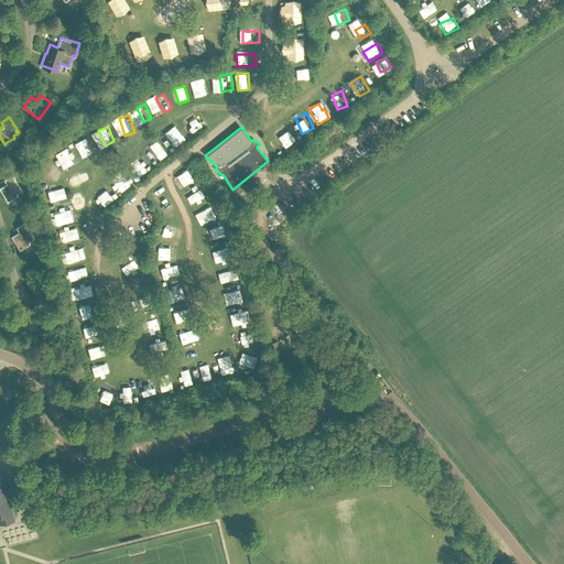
[(278,134),(285,148),(296,141),(290,128),(278,134)]
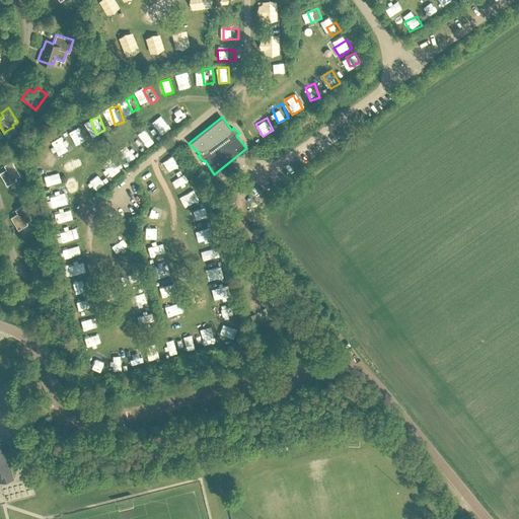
[(157,137),(167,134),(165,124),(154,126),(157,137)]
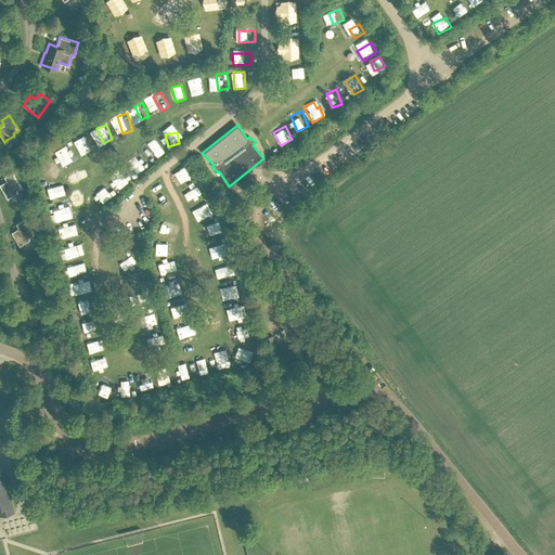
[(85,154),(95,150),(88,133),(77,138),(85,154)]
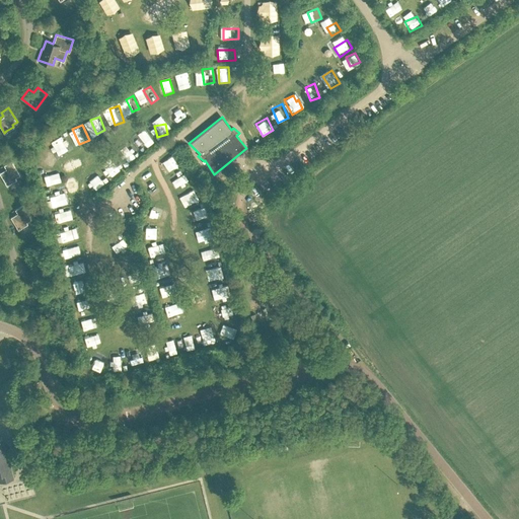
[(54,141),(61,155),(72,149),(64,136),(54,141)]
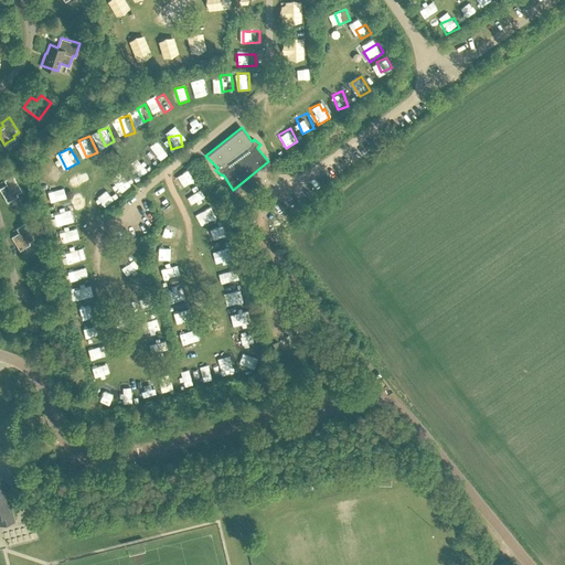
[(135,162),(144,174),(152,168),(144,156),(135,162)]
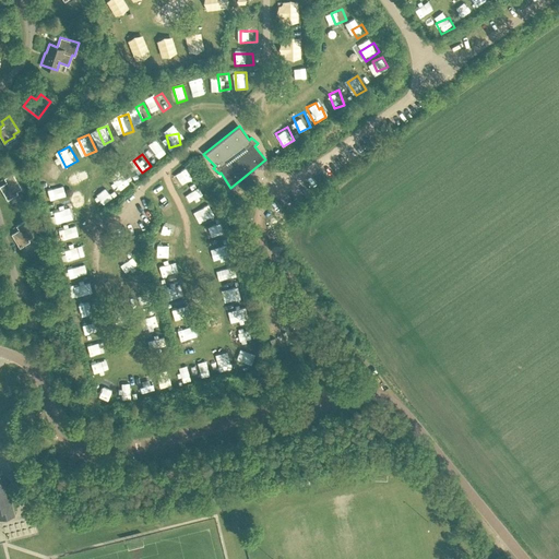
[(47,176),(58,180),(62,167),(51,164),(47,176)]
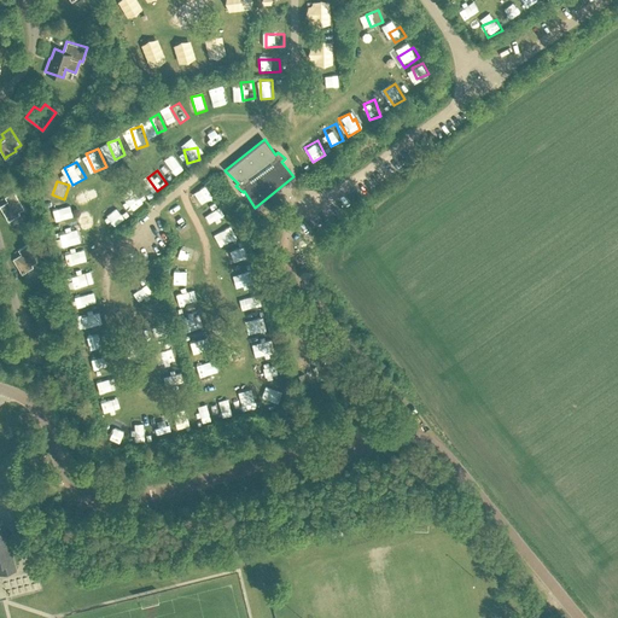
[(5,196),(7,200),(0,204),(0,207),(7,220),(19,214),(17,211),(23,208),(13,191),(5,196)]
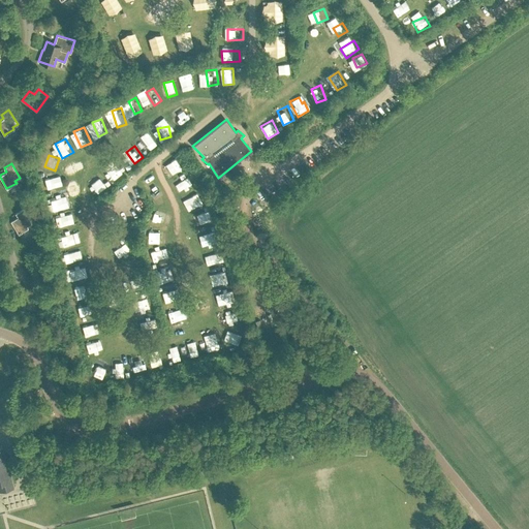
[(115,182),(123,175),(117,166),(109,173),(115,182)]
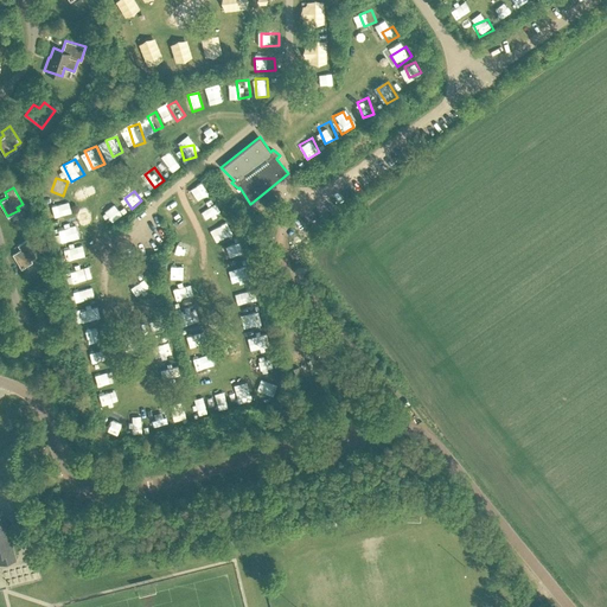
[(116,218),(127,212),(121,202),(110,208),(116,218)]
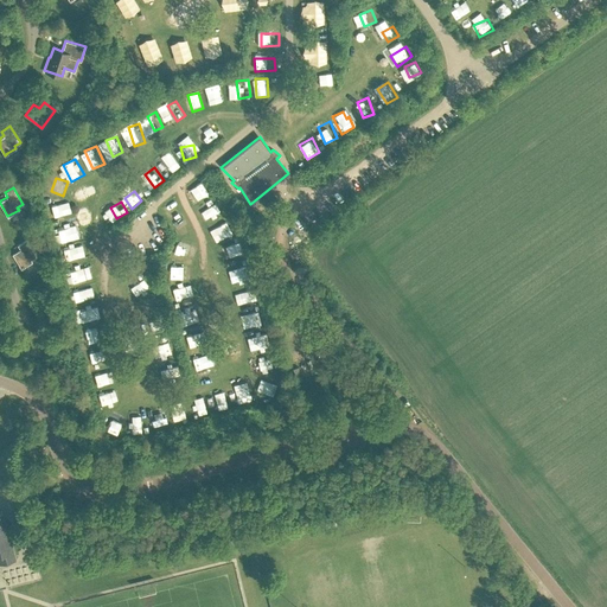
[(212,217),(223,213),(219,203),(209,206),(212,217)]
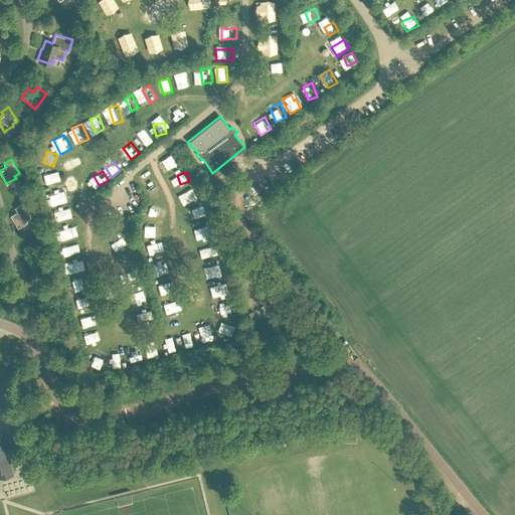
[(47,192),(50,201),(60,198),(57,189),(47,192)]
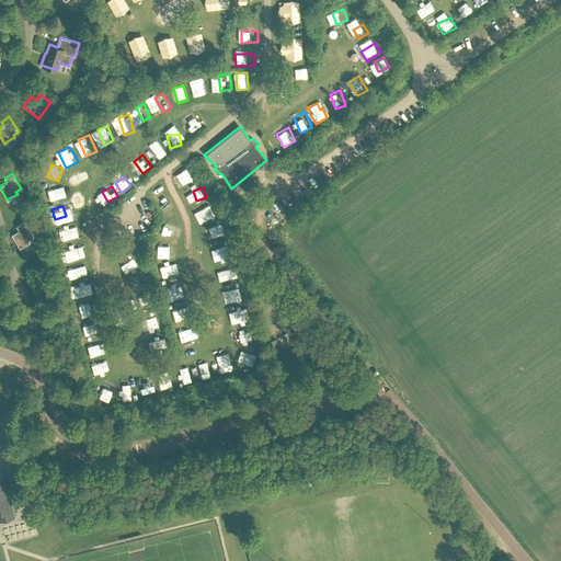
[(11,233),(20,248),(30,241),(29,239),(33,236),(24,220),(15,226),(19,229),(11,233)]
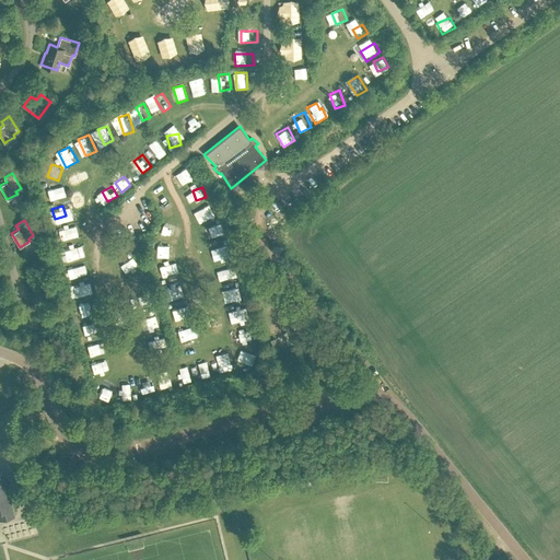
[(163,233),(178,238),(182,230),(166,224),(163,233)]
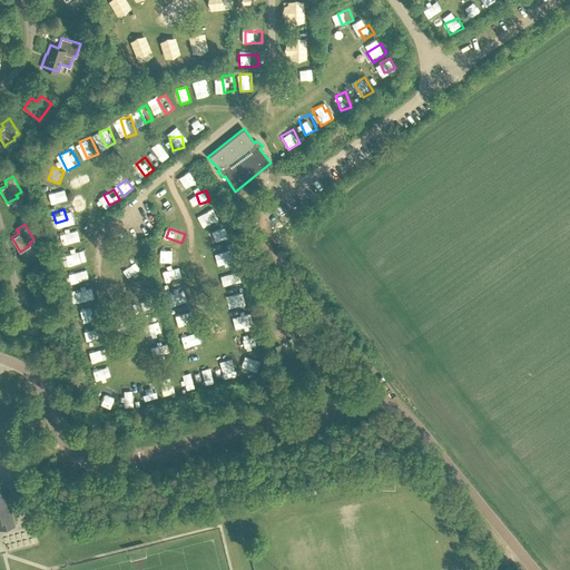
[(212,233),(214,244),(229,241),(227,229),(212,233)]
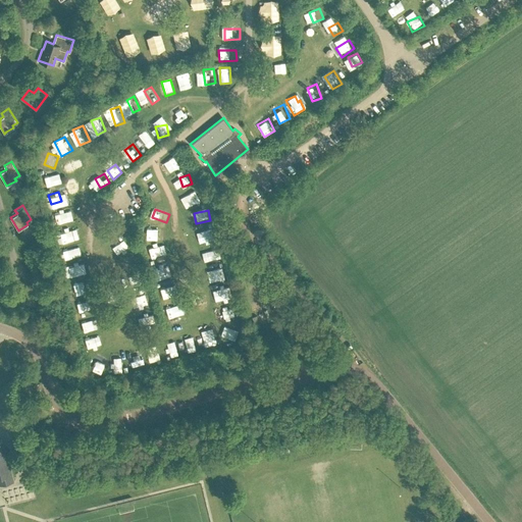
[(211,228),(202,232),(207,243),(216,239),(211,228)]
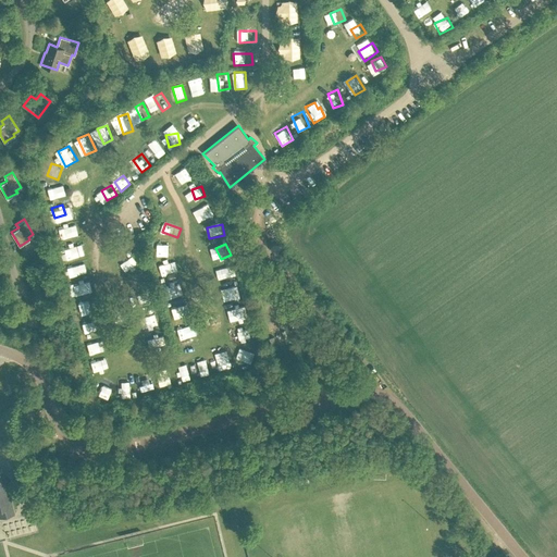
[(170,258),(170,247),(157,247),(157,258),(170,258)]
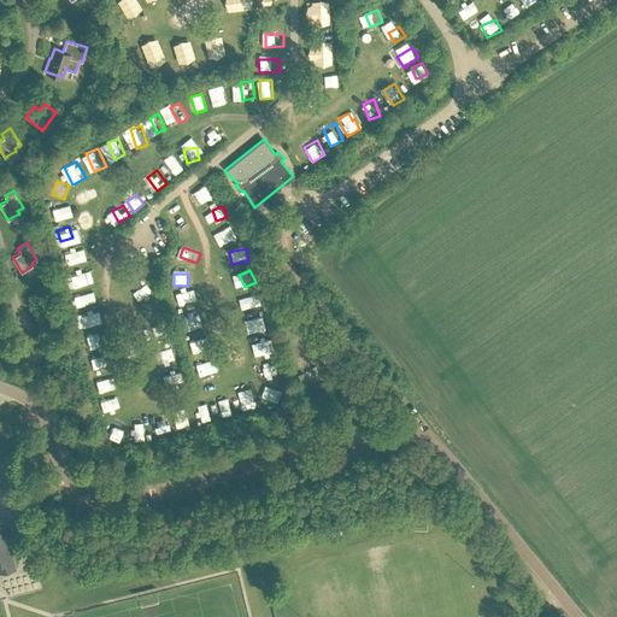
[(253,321),(256,333),(269,330),(265,317),(253,321)]
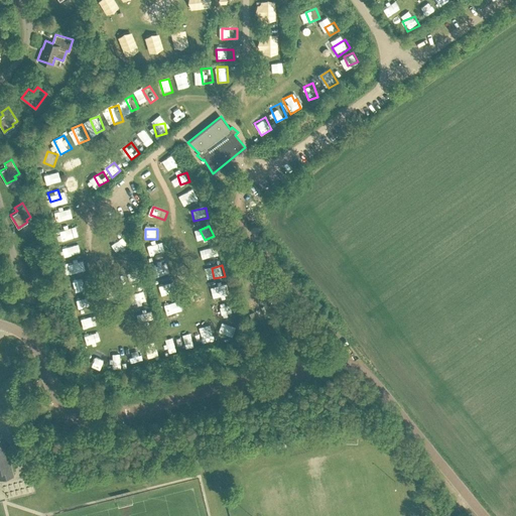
[(135,294),(137,304),(148,301),(146,291),(135,294)]
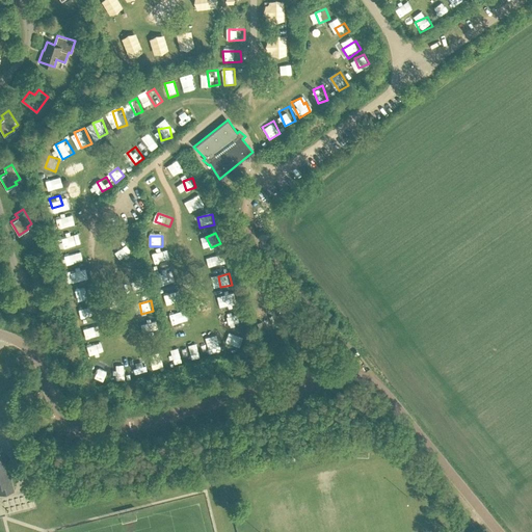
[(173,324),(182,322),(180,314),(170,316),(173,324)]
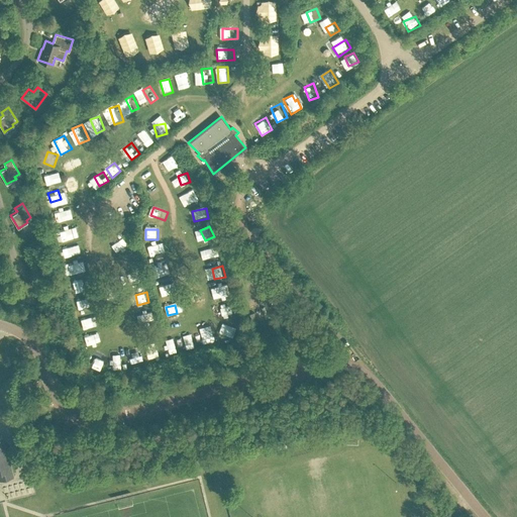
[(223,333),(233,338),(238,329),(228,324),(223,333)]
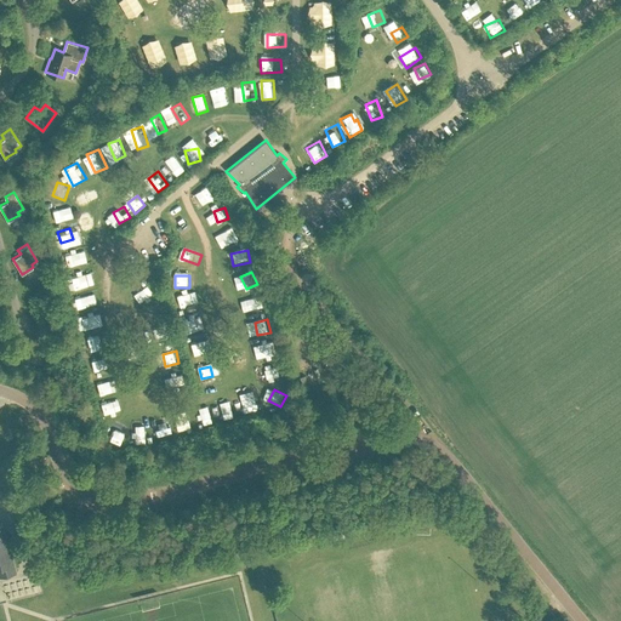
[(0,570),(15,567),(11,553),(7,541),(1,542),(0,540),(0,576),(3,576),(0,570)]
